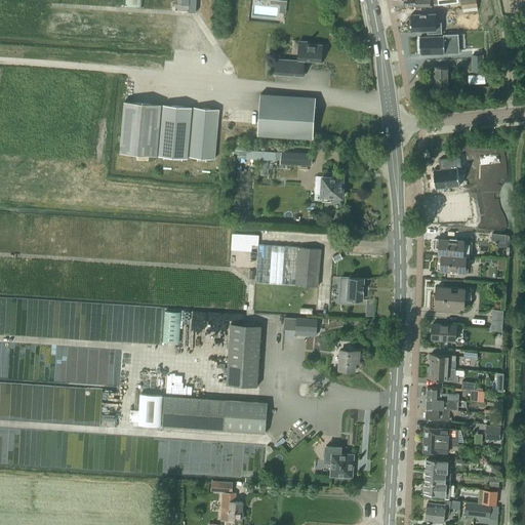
[(189,5),(189,11),(196,11),(196,0),(182,0),(182,4),(189,5)]
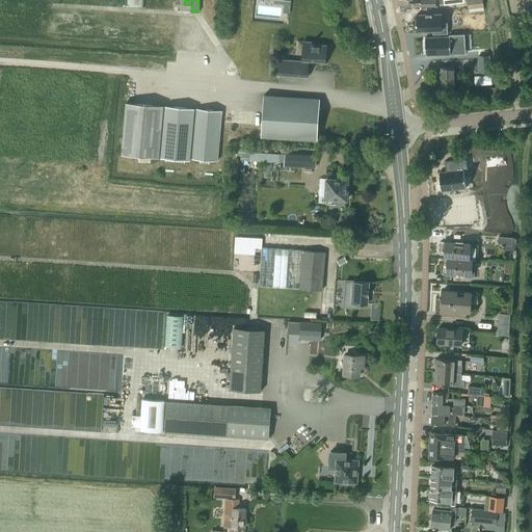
[(481,0),(467,0),(469,12),(483,10),(481,0)]
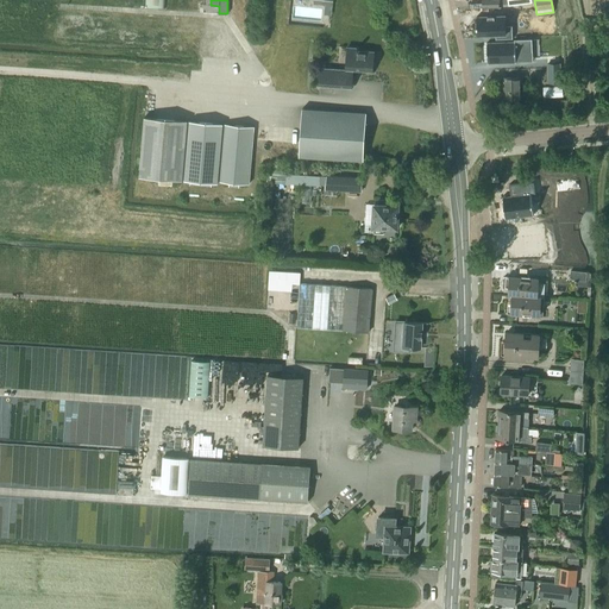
[(471,25),(470,25),(470,27),(471,27),(471,35),(490,35),(490,39),(507,38),(506,26),(500,26),(500,16),(471,17),(471,25)]
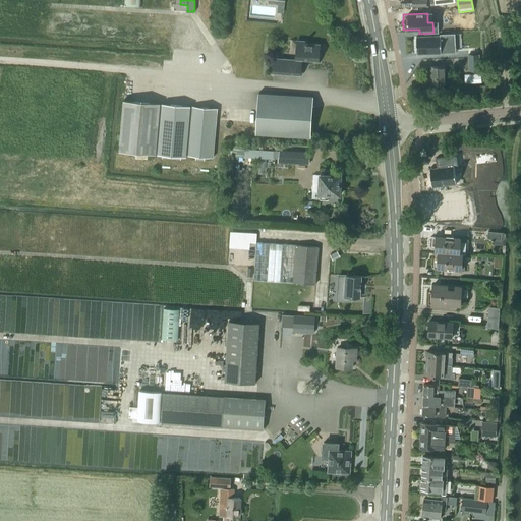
[(440,34),(440,36),(416,37),(417,54),(442,53),(441,45),(456,44),(455,34),(440,34)]
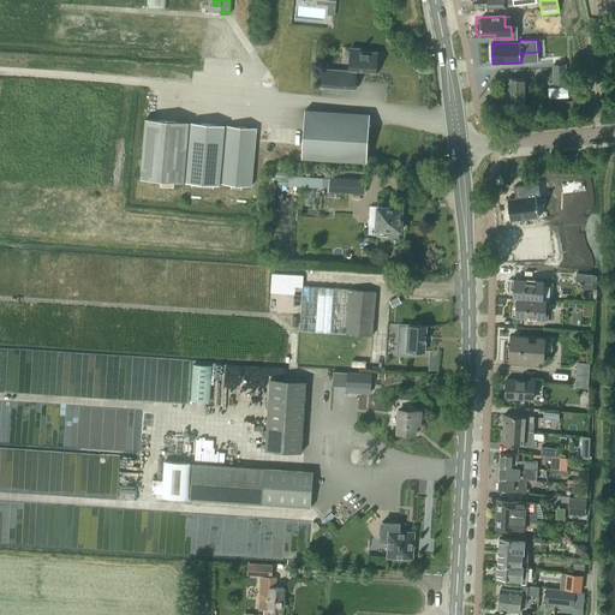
[(362,52),(362,49),(351,48),(348,71),(323,70),(322,88),(356,89),(357,72),(376,73),(377,52),(362,52)]
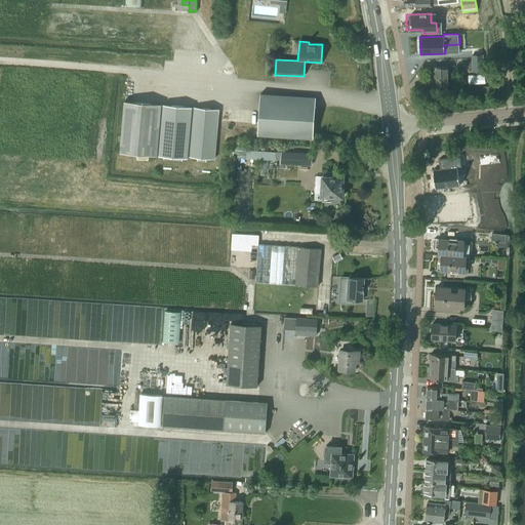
[(482,54),(471,55),(472,72),(483,71),(482,54)]
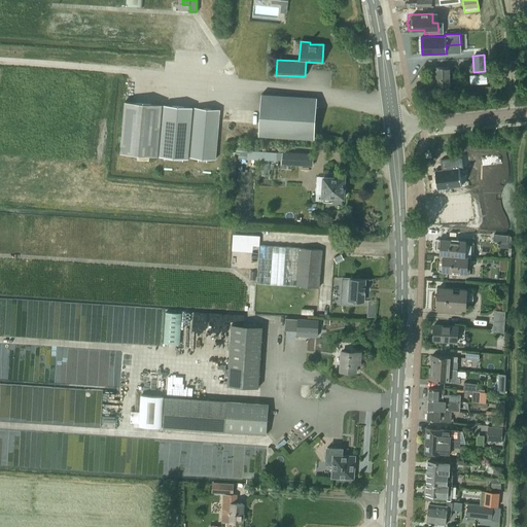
[(435,68),(435,85),(450,84),(449,67),(435,68)]
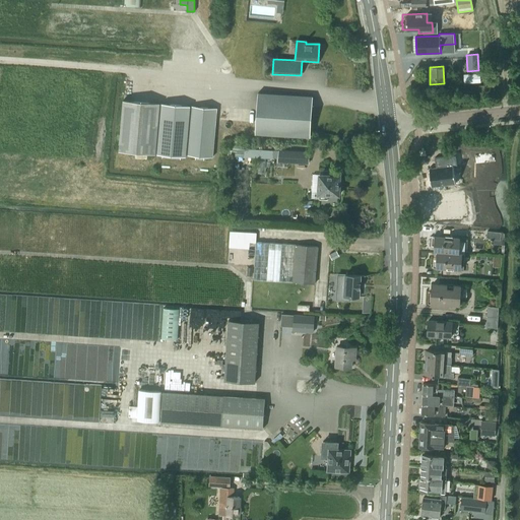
[(464,83),(480,82),(480,74),(463,75),(464,83)]
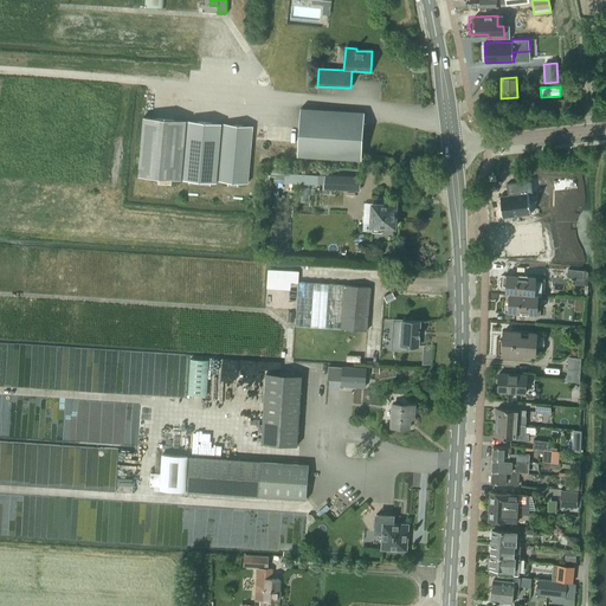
[(361,160),(365,113),(301,109),(297,156),(361,160)]
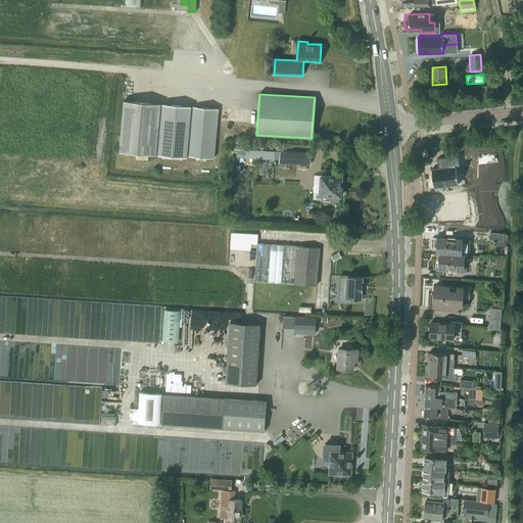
[(156,155),(160,104),(124,101),(120,152),(156,155)]
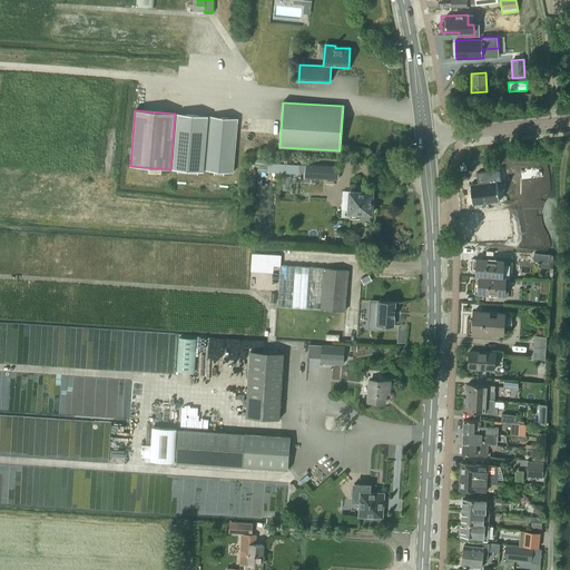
[(204,172),(208,116),(177,114),(173,169),(204,172)]
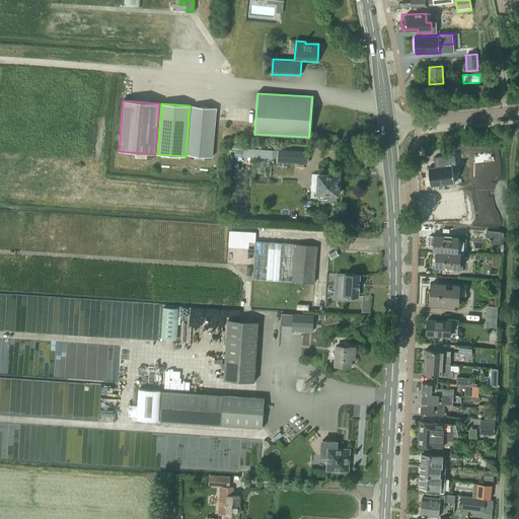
[(212,157),(216,108),(192,106),(188,155),(212,157)]
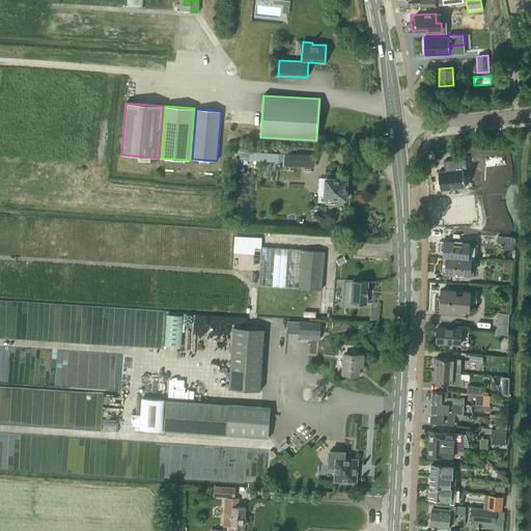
[(238,148),(236,160),(249,160),(250,148),(238,148)]
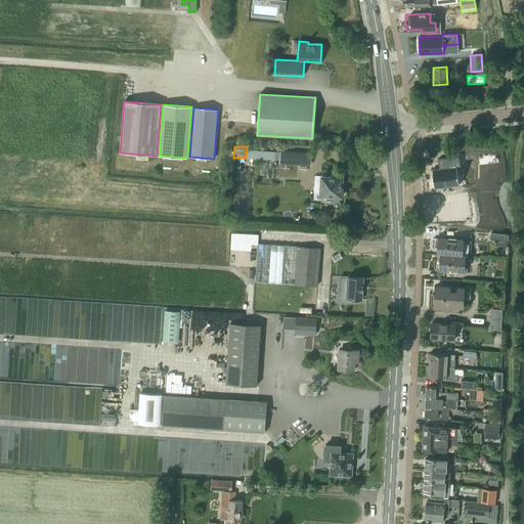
[(276,151),(254,150),(254,159),(276,160),(276,159),(276,151)]
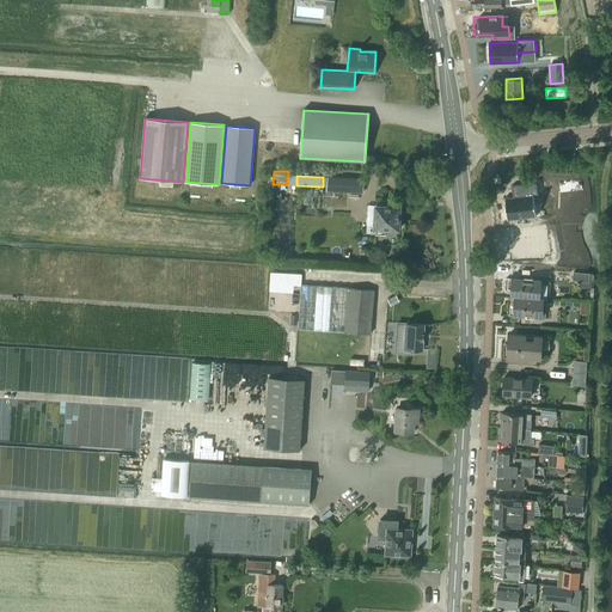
[(328,187),(326,191),(363,193),(365,178),(328,177),(328,178),(328,187)]
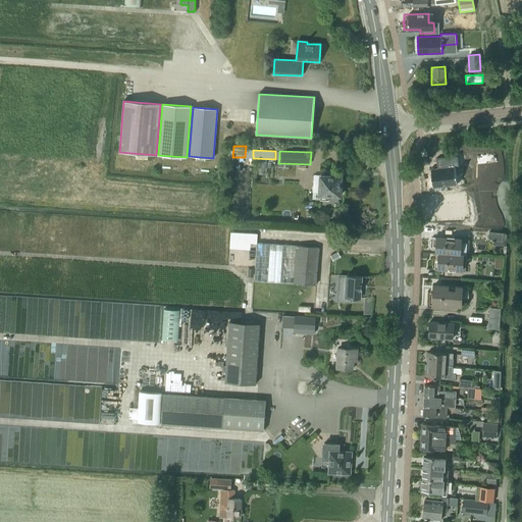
[(431,168),(430,168),(433,189),(433,188),(457,185),(455,167),(459,166),(457,156),(436,158),(437,168),(431,169),(431,168)]
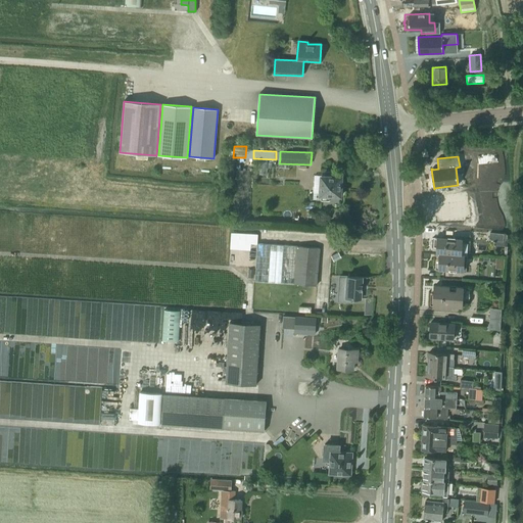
[(326,176),(322,175),(321,200),(331,200),(331,195),(341,195),(341,194),(343,194),(343,186),(341,186),(341,176),(337,176),(337,173),(326,172),(326,176)]
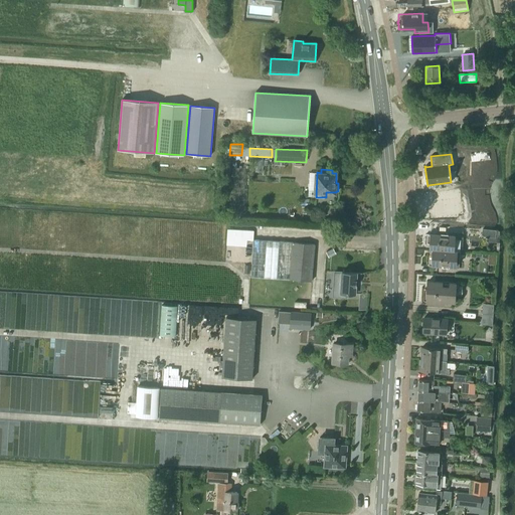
[(438,200),(430,201),(432,218),(457,215),(455,204),(460,204),(459,190),(437,193),(438,200)]
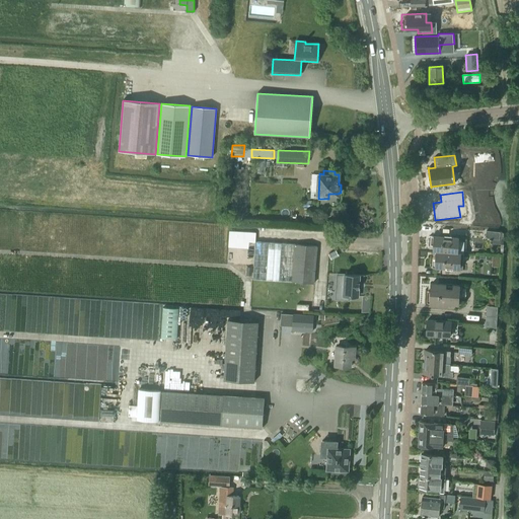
[(486,230),(486,238),(491,238),(490,243),(500,244),(504,244),(504,239),(500,239),(500,232),(486,230)]
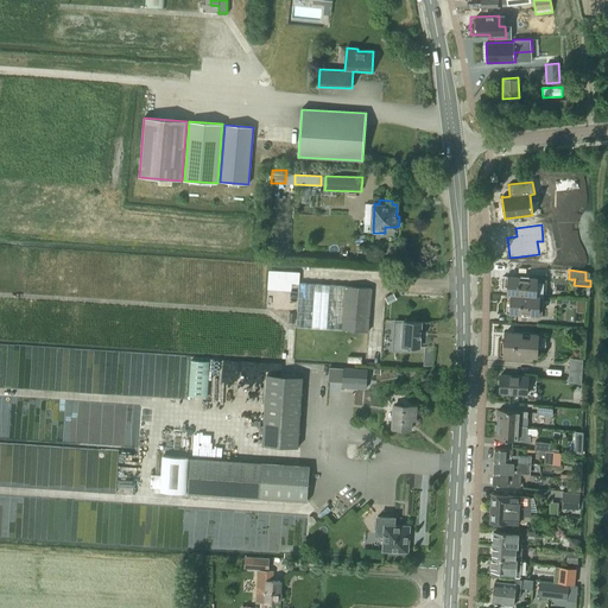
[(268,271),(267,282),(298,283),(299,273),(268,271)]
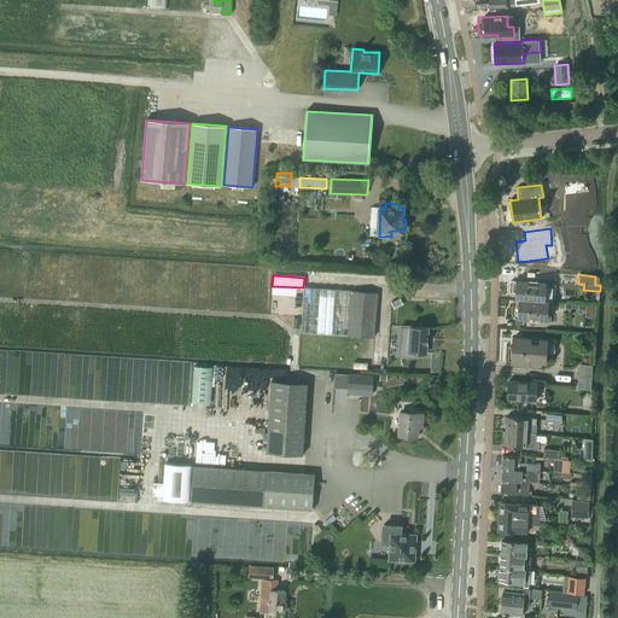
[(517,281),(516,299),(519,299),(544,301),(544,286),(546,284),(517,281)]
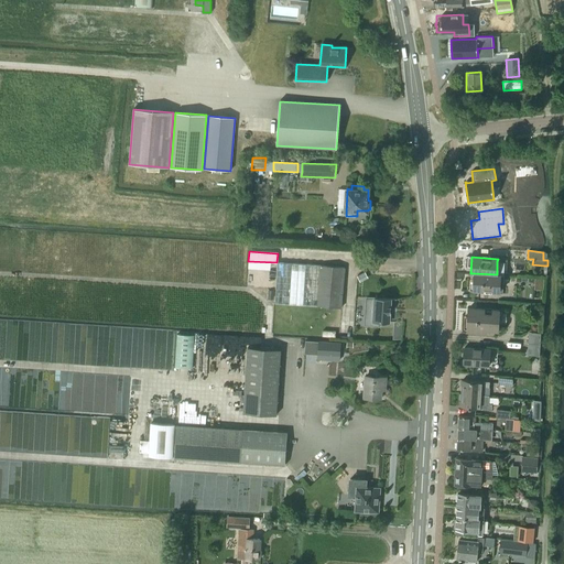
[(277,262),(274,303),(342,307),(345,268),(277,262)]
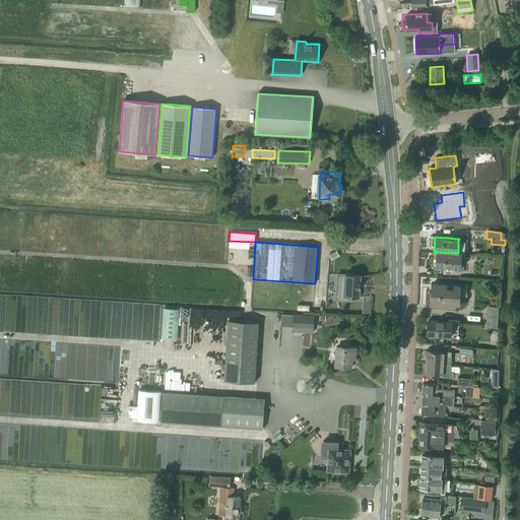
[(437,252),(436,268),(460,269),(461,254),(458,253),(437,252)]
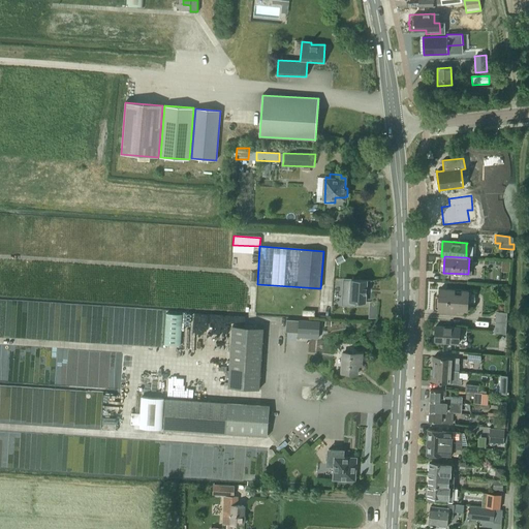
[(343,286),(342,304),(355,305),(356,301),(371,302),(372,281),(351,280),(350,287),(343,286)]
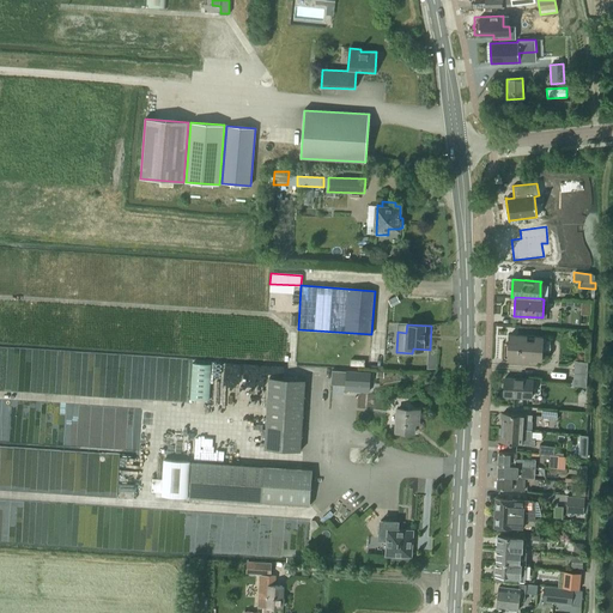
[(508,357),(541,359),(542,337),(509,334),(508,357)]
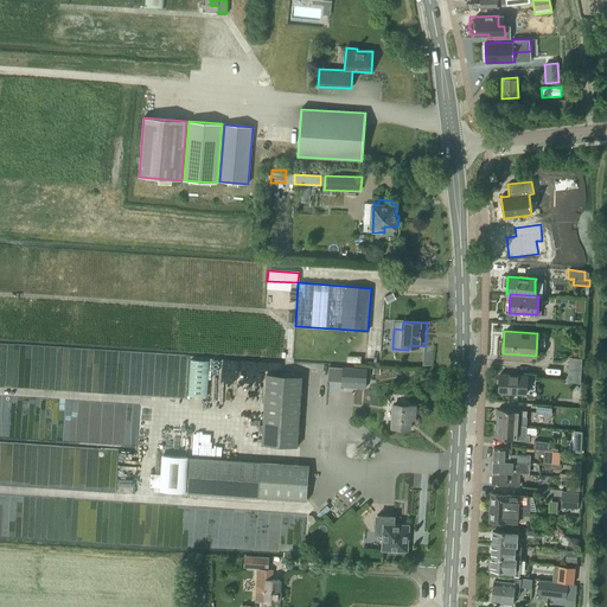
[(568,369),(581,370),(581,359),(568,358),(568,369)]
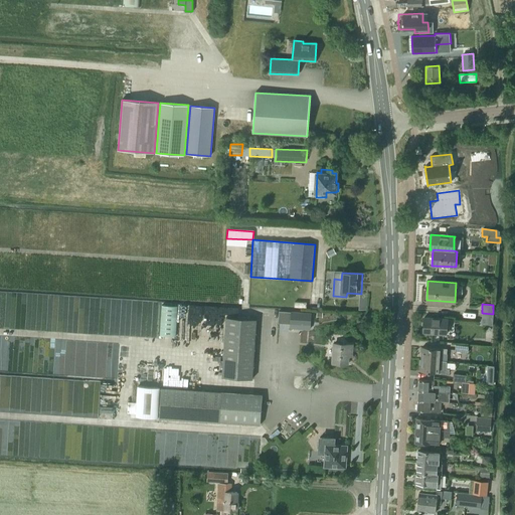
[(161,306),(159,335),(175,336),(177,307),(161,306)]
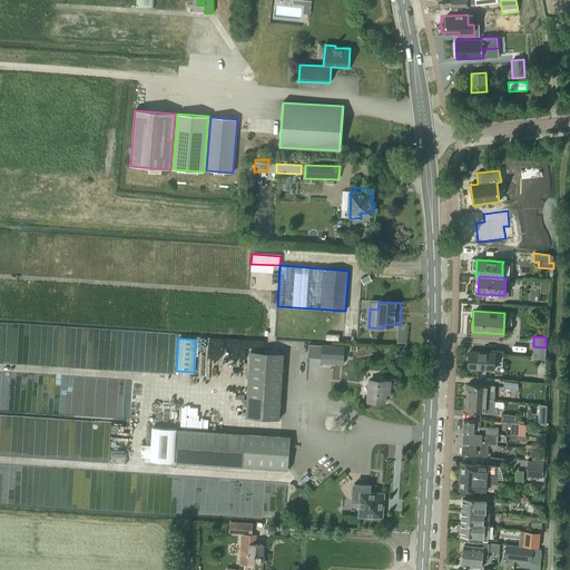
[(323,344),(323,359),(333,359),(340,360),(343,360),(344,345),(323,344)]
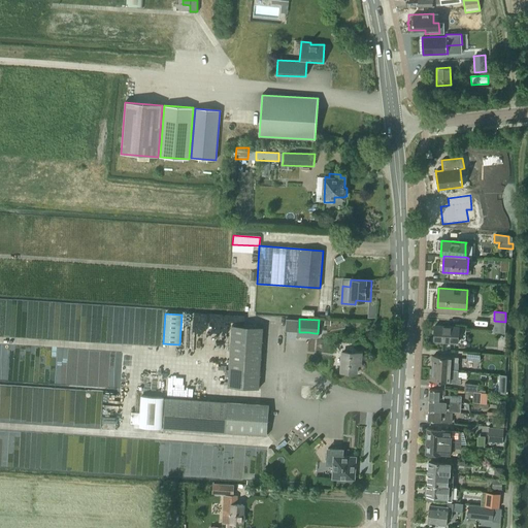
[(504,332),(505,322),(494,321),(493,332),(504,332)]
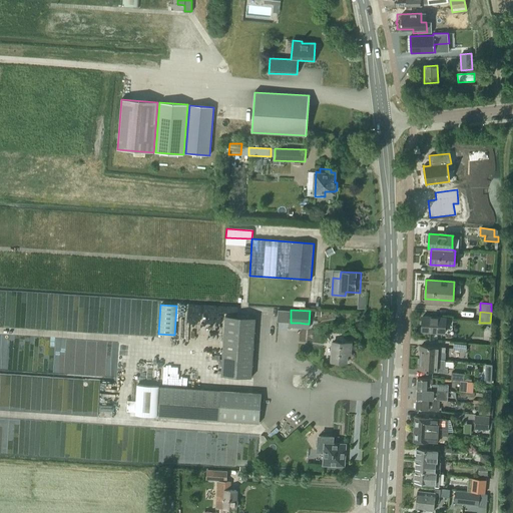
[(225,316),(221,376),(251,378),(255,318),(225,316)]
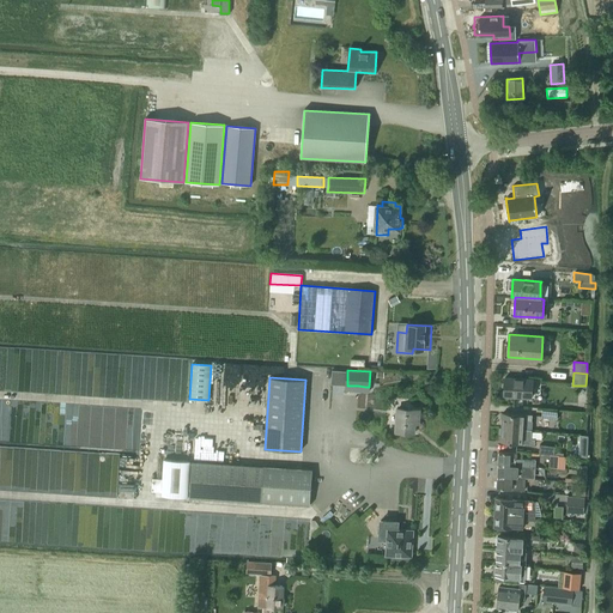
[(530,398),(532,380),(504,378),(503,396),(530,398)]
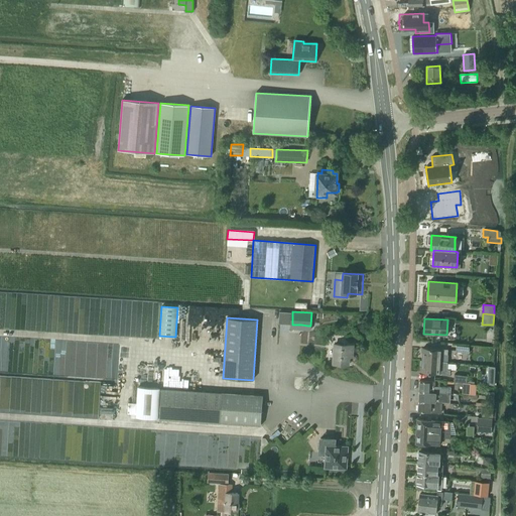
[(334,364),(349,364),(350,357),(353,357),(354,345),(335,345),(334,364)]
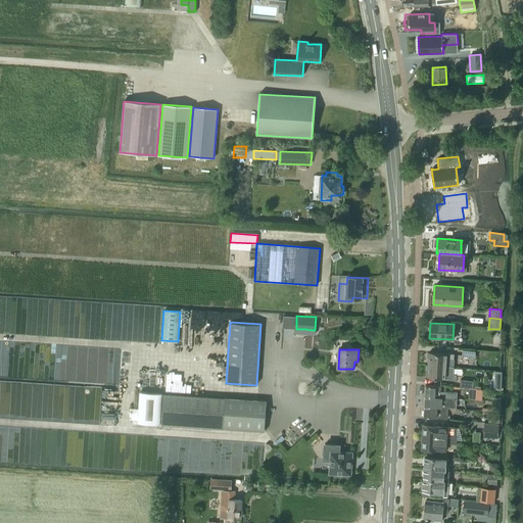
[(428,365),(447,366),(447,359),(454,359),(454,353),(429,352),(428,365)]
